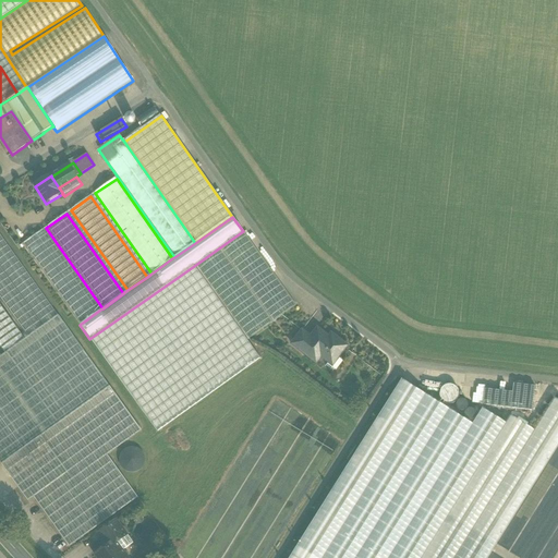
[(100,310),(44,229),(23,244),(80,325),(100,310)]
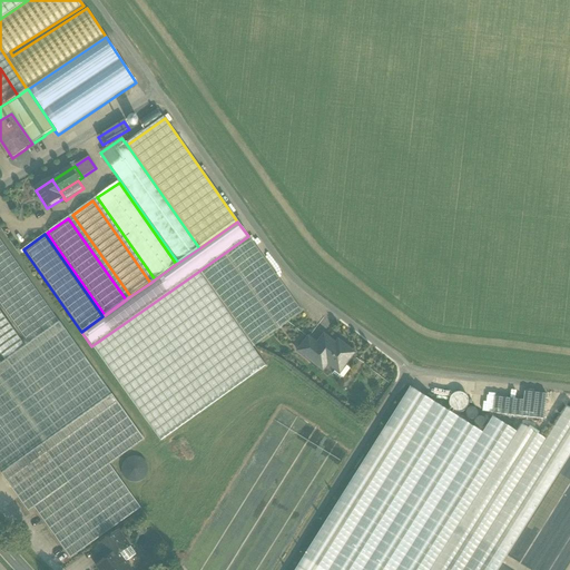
[(248,236),(198,272),(253,349),(302,313),(248,236)]
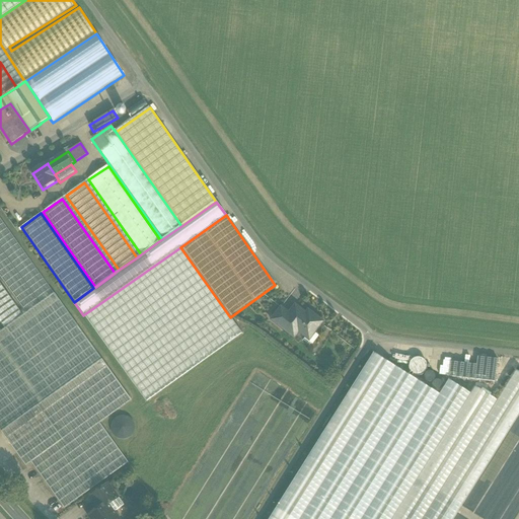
[(54,293),(0,218),(0,277),(25,313),(54,293)]
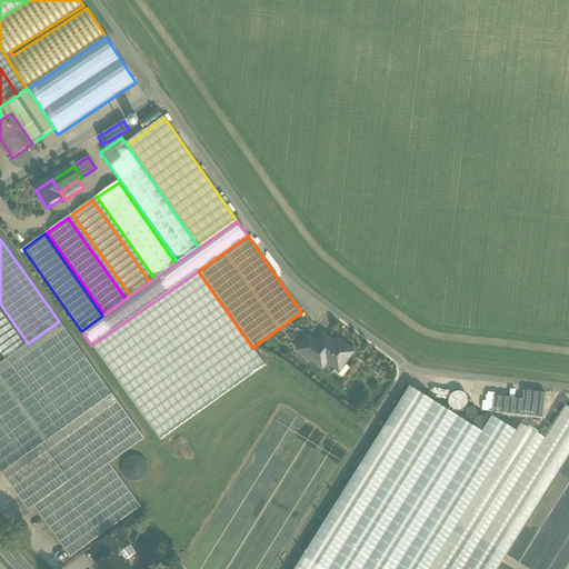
[(198,271),(91,346),(158,440),(263,367),(251,348),(252,348),(198,271)]
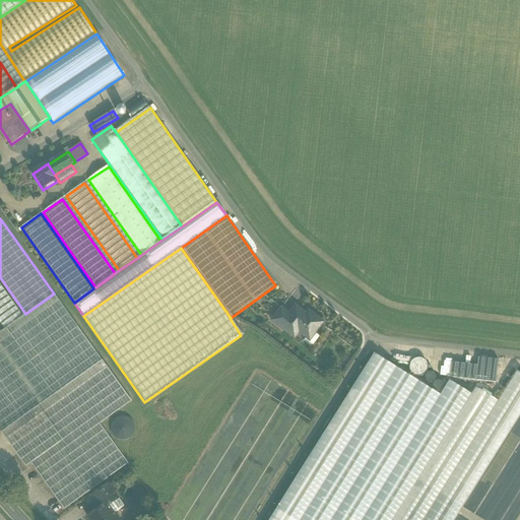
[(23,316),(0,283),(0,324),(4,330),(23,316)]
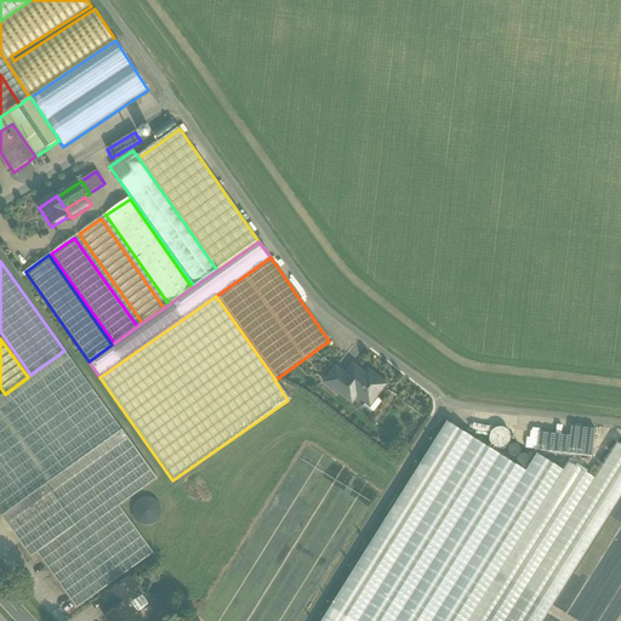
[(0,514),(1,517),(121,431),(64,351),(30,375),(28,377),(5,394),(1,396),(0,397),(0,514)]
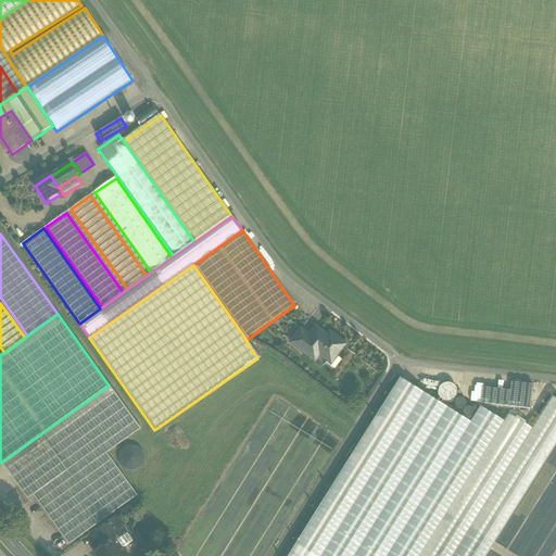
[(333,340),(316,327),(310,336),(301,346),(302,348),(312,355),(314,352),(327,362),(325,365),(332,369),(340,358),(337,356),(346,344),(337,337),(333,340)]
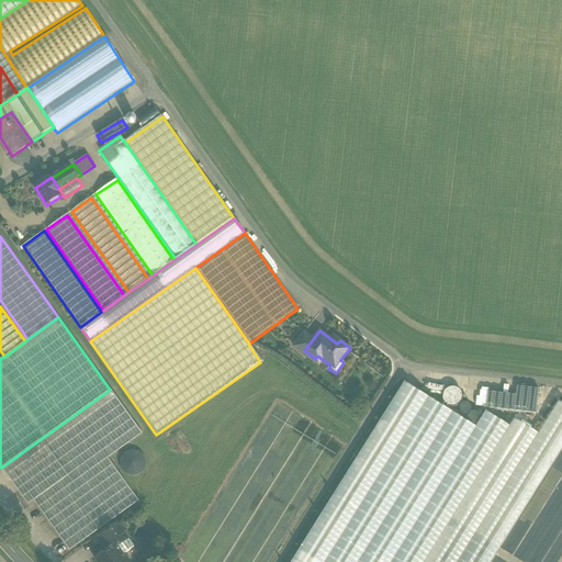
[(305,333),(294,347),(303,353),(305,351),(304,350),(313,339),(305,333)]
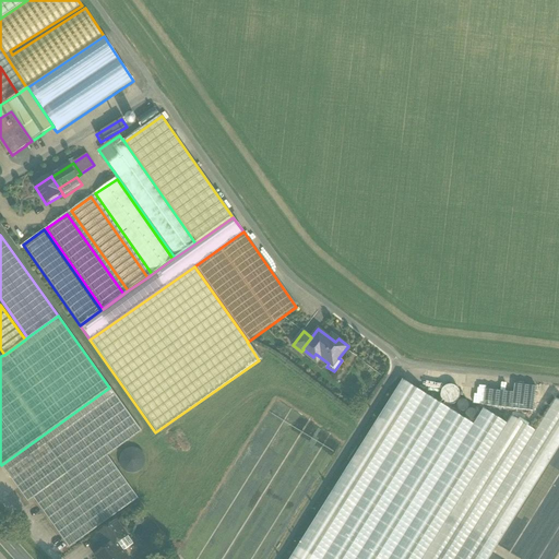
[(402,381),(289,558),(322,558),(426,395),(402,381)]
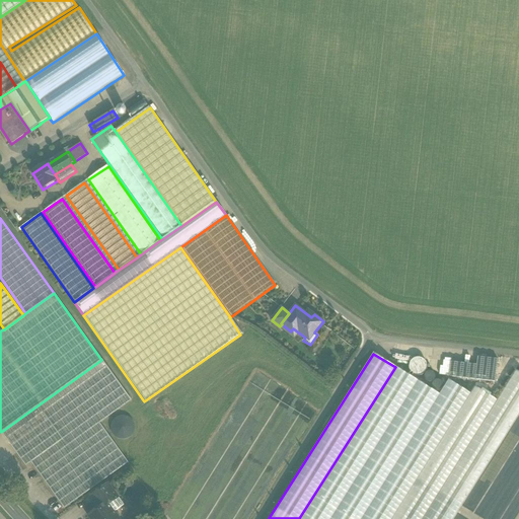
[(497,360),(477,357),(476,365),(474,380),(495,382),(497,360)]
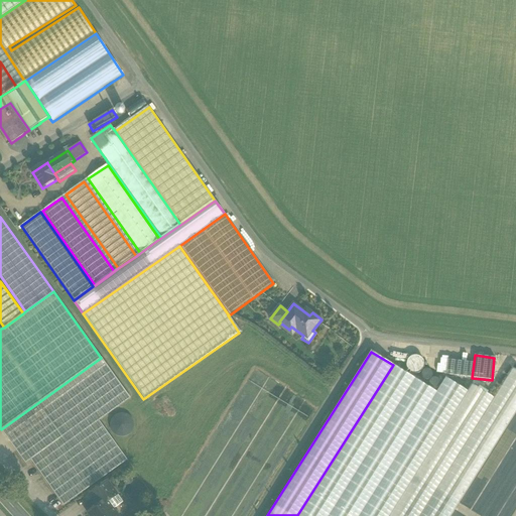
[(101,358),(1,429),(26,465),(31,461),(63,506),(127,461),(99,421),(130,398),(101,358)]
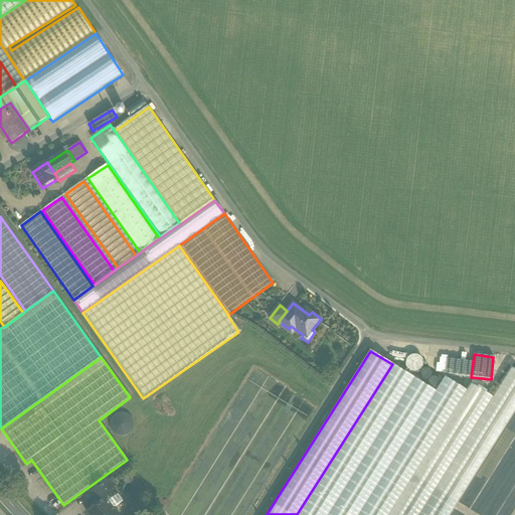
[(473,362),(448,359),(446,374),(471,377),(473,362)]
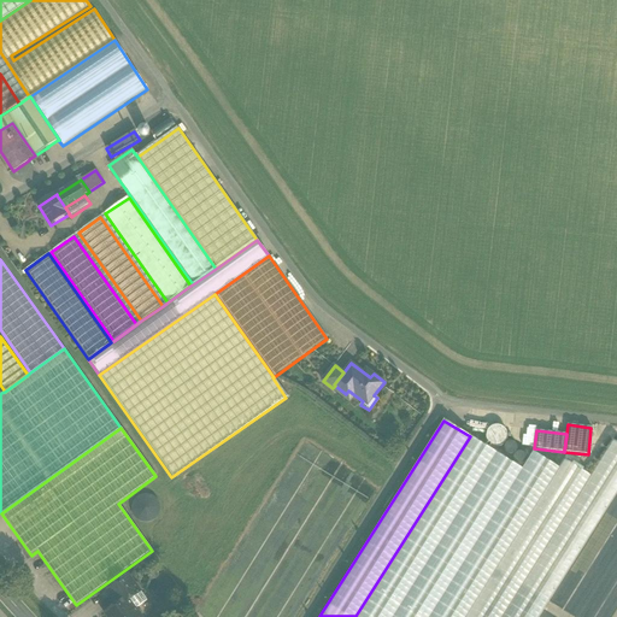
[(356,616),(465,616),(559,469),(533,452),(522,470),(470,436),(356,616)]
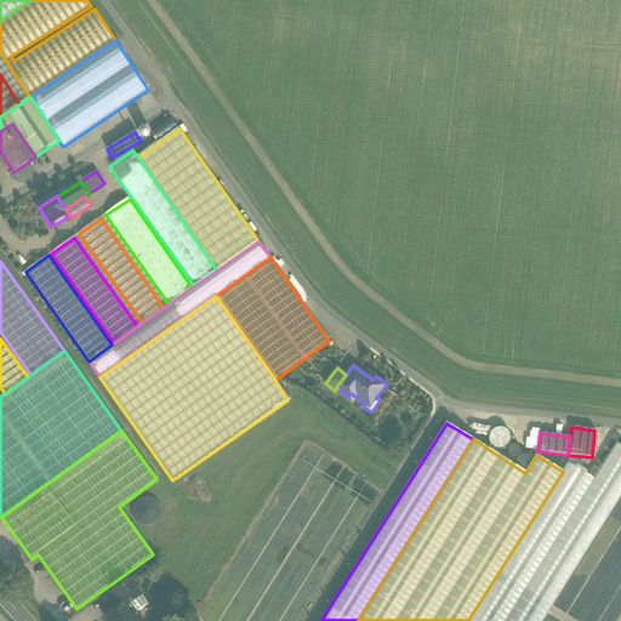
[(138,499),(140,524),(158,523),(158,499),(138,499)]
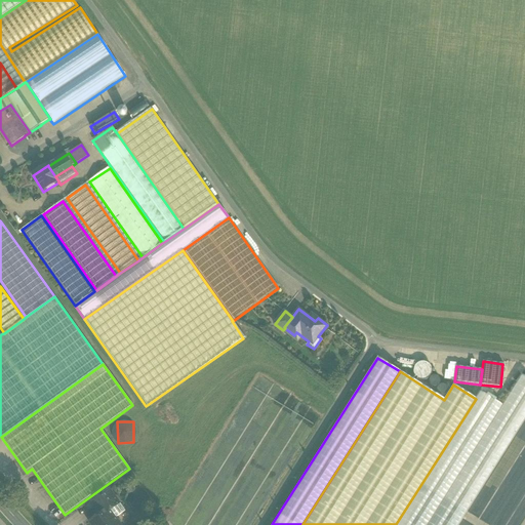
[(109,489),(92,501),(101,513),(108,508),(110,511),(119,503),(109,489)]
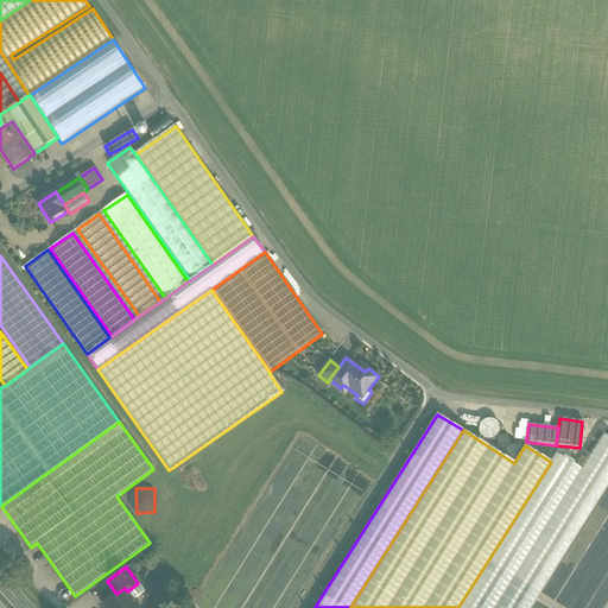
[(116,594),(102,605),(105,607),(134,607),(131,602),(145,593),(138,583),(127,591),(125,588),(116,594)]
